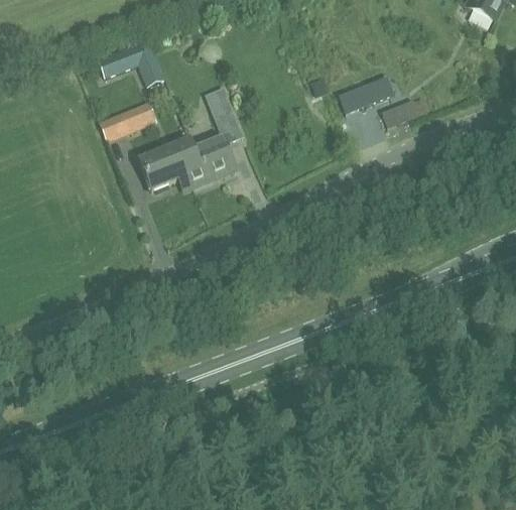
[(467,0),(466,3),(477,9),(494,18),(503,0),(506,0),(515,5),(515,2),(515,0),(467,0)]
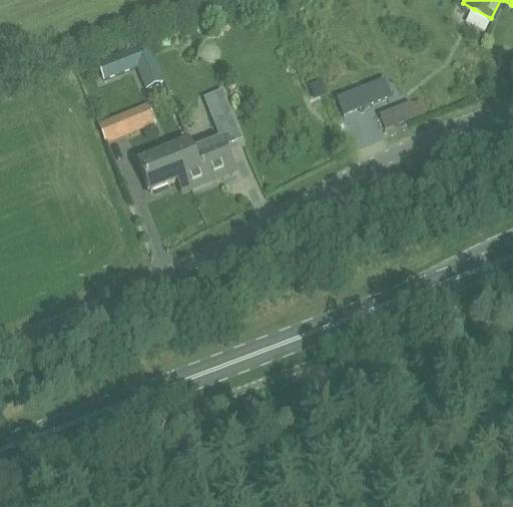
[(138,62),(132,45),(96,59),(103,76),(138,62)]
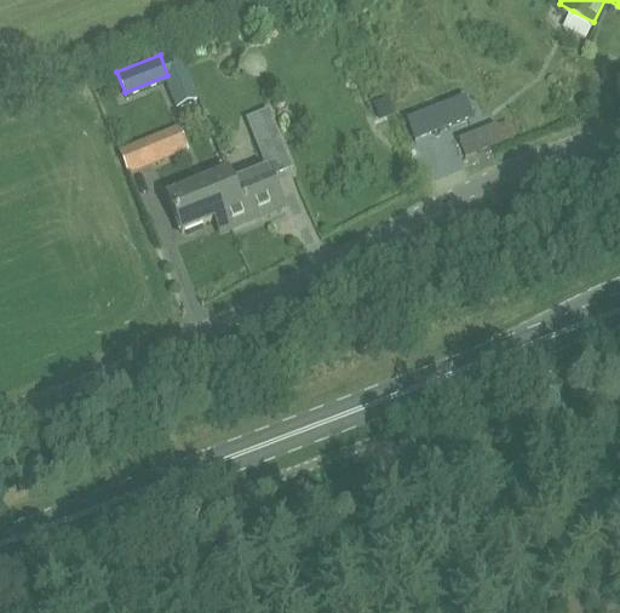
[(435,126),(472,112),(465,91),(426,107),(435,126)]
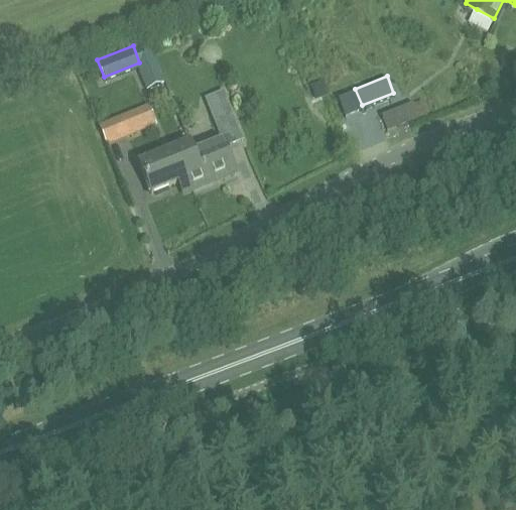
[(320,78),(310,82),(315,94),(326,90),(320,78)]
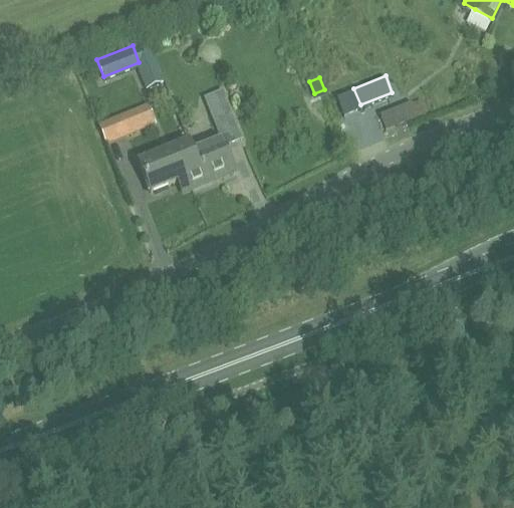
[(204,94),(216,124),(234,117),(222,87),(204,94)]
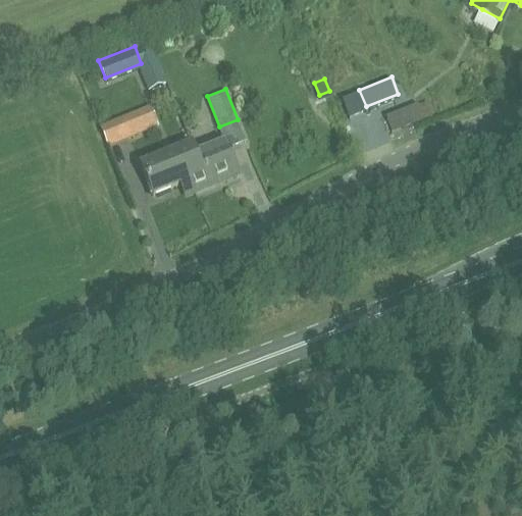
[(120,114),(126,133),(157,120),(150,102),(120,114)]
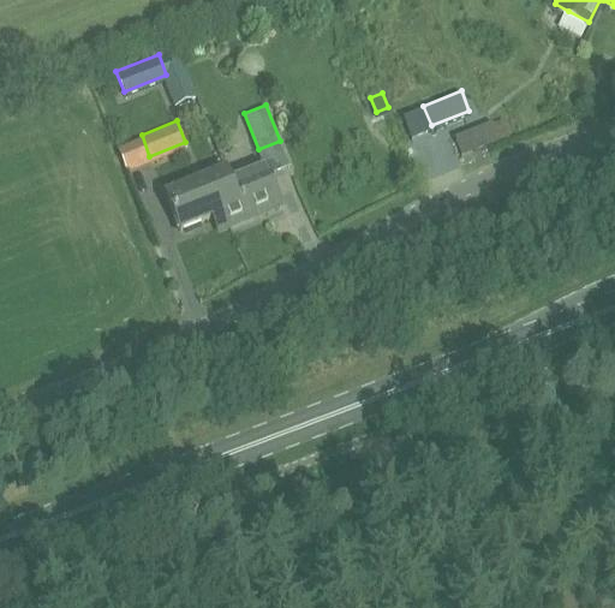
[(262,156),(227,170),(230,180),(227,182),(228,186),(218,191),(228,221),(280,201),(262,156)]
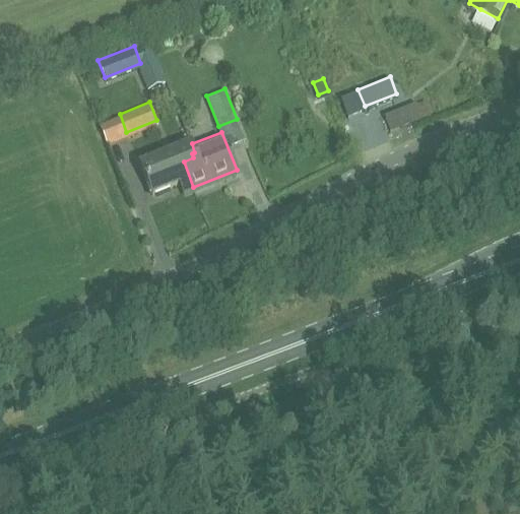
[(194,152),(190,140),(139,161),(151,191),(189,176),(184,162),(193,157),(192,153),(194,152)]
